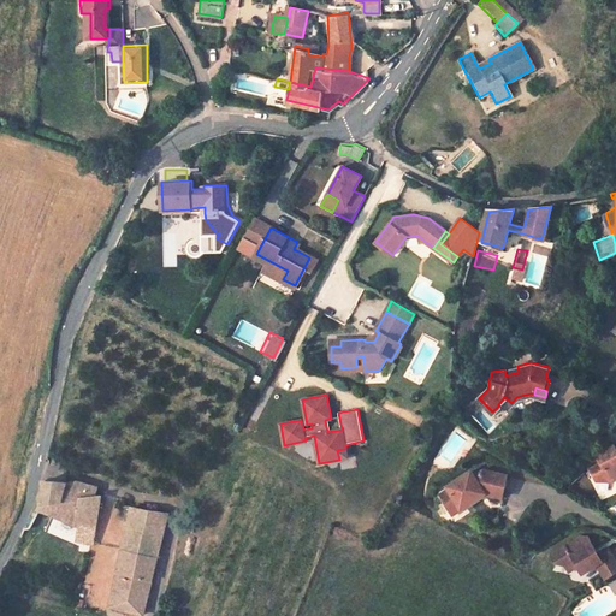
[(615,451),(612,445),(594,455),(600,465),(588,471),(594,483),(609,483),(615,478),(615,451)]
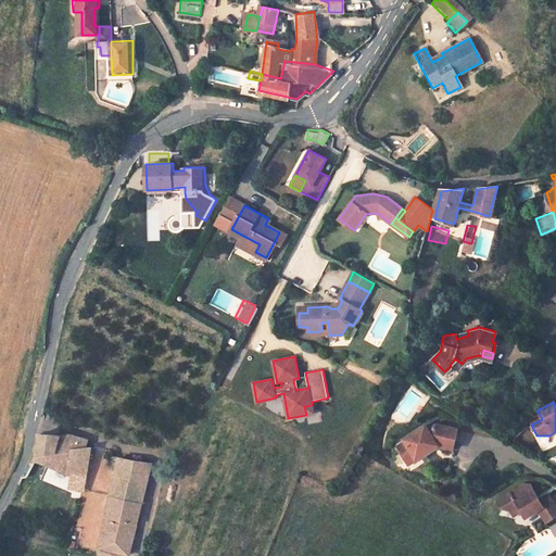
[(314,413),(312,405),(304,406),(306,415),(314,413)]
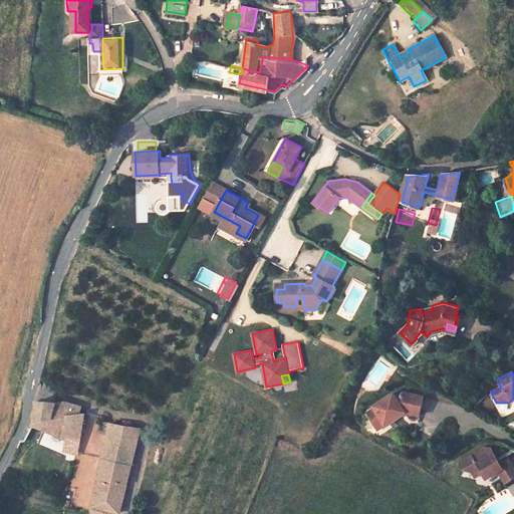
[(372,406),(366,410),(376,426),(390,418),(392,421),(400,416),(405,412),(420,416),(424,397),(402,390),(395,395),(392,391),(371,404),(372,406)]
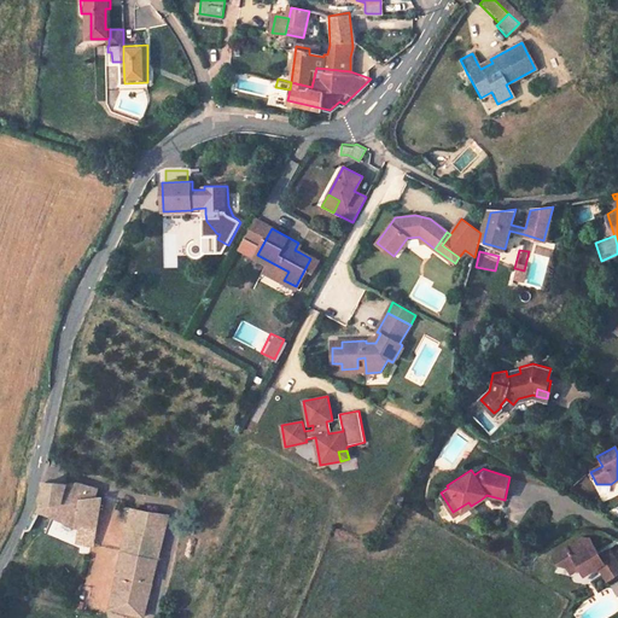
[(97,529),(101,497),(97,496),(98,489),(75,483),(64,485),(44,482),(41,505),(38,513),(79,529),(81,525),(97,529)]
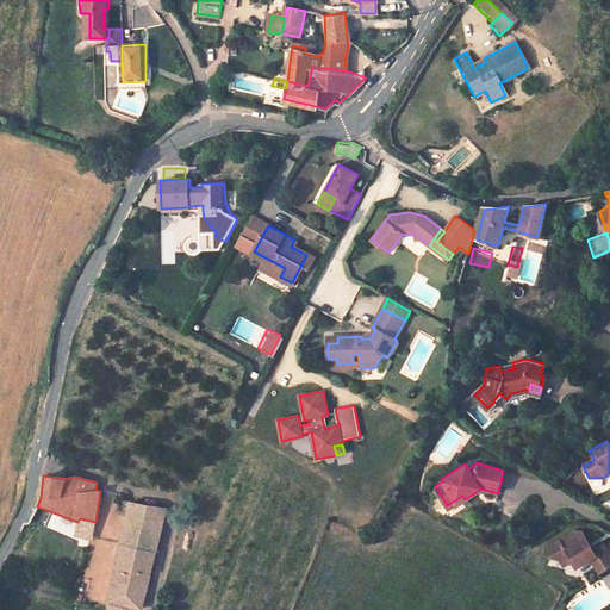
[(462,496),(447,505),(449,509),(465,499),(462,496)]
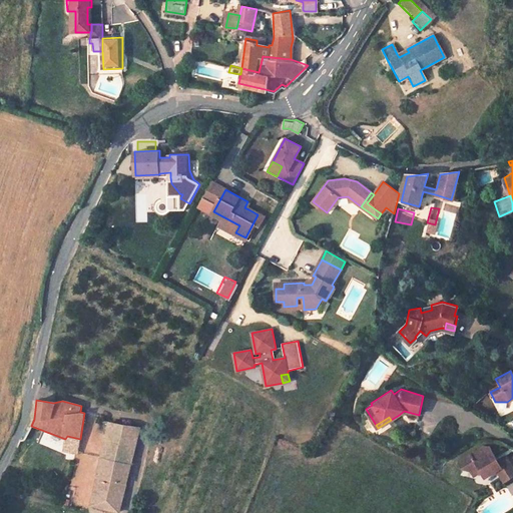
[(121,510),(141,426),(111,423),(92,505),(121,510)]
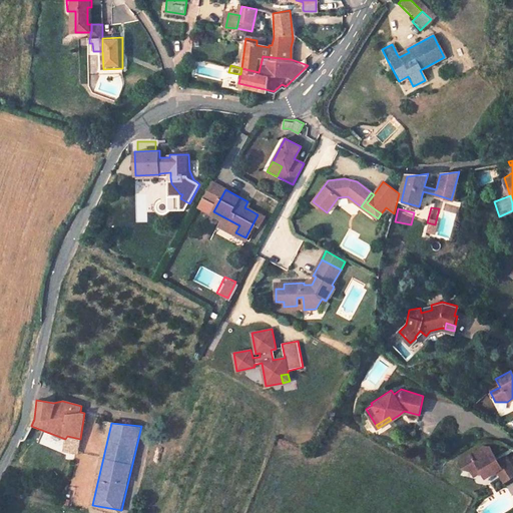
[(471,455),(458,463),(462,469),(471,471),(478,467),(481,472),(485,478),(498,471),(504,482),(512,477),(512,467),(506,456),(498,461),(492,452),(476,462),(471,455)]
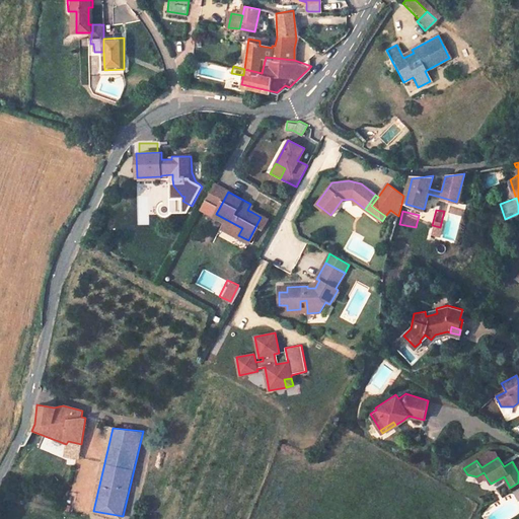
[(484,472),(476,476),(479,482),(487,477),(484,472)]
